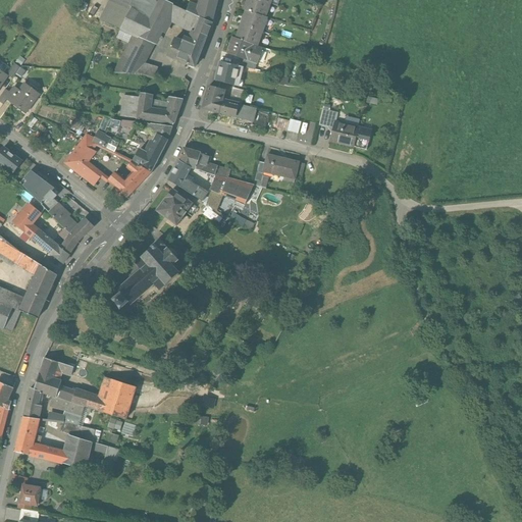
[(110,0),(100,19),(120,30),(135,0),(110,0)]
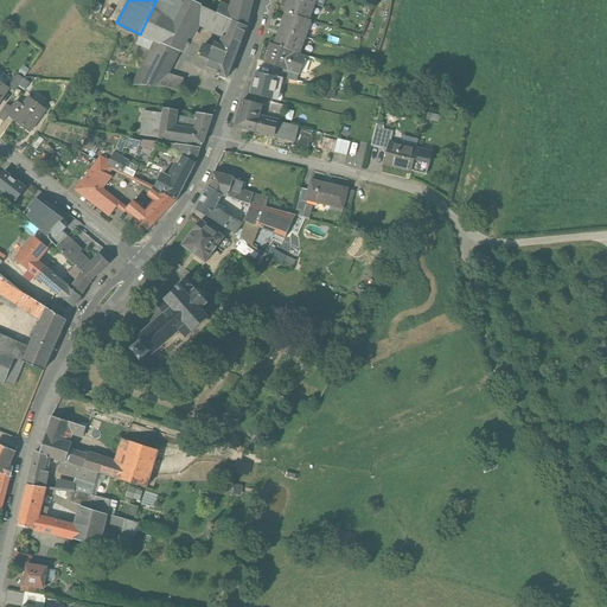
[(157,0),(140,34),(192,57),(193,53),(199,56),(203,46),(185,39),(195,23),(212,31),(215,26),(230,32),(228,39),(240,44),(247,27),(216,14),(198,6),(186,0),(157,0)]
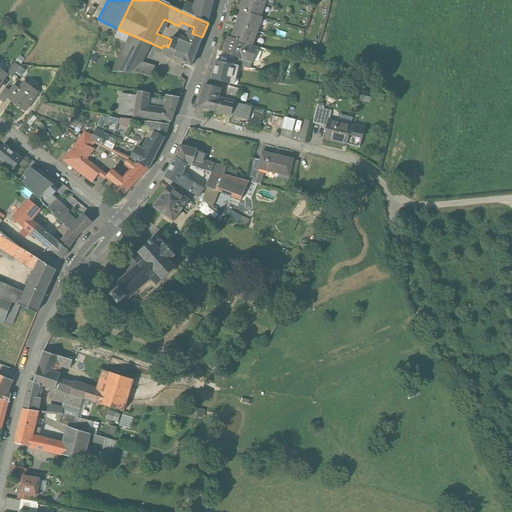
[(213,0),(197,0),(196,7),(211,11),(213,0)]
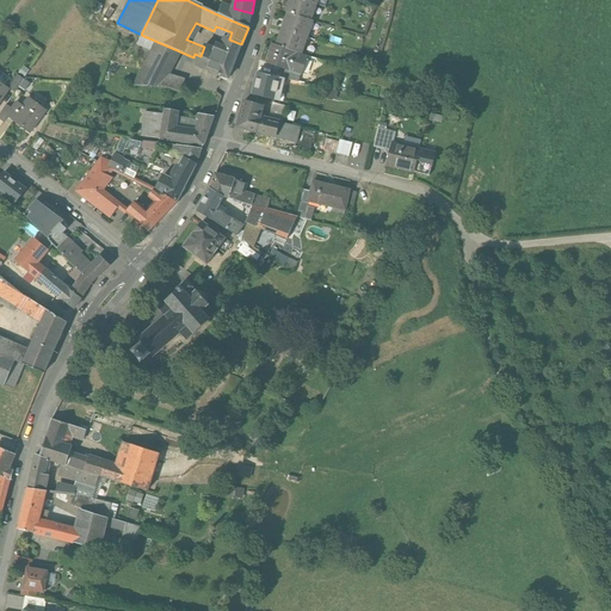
[(315,5),(303,0),(290,0),(287,13),(288,13),(289,13),(309,20),(315,5)]
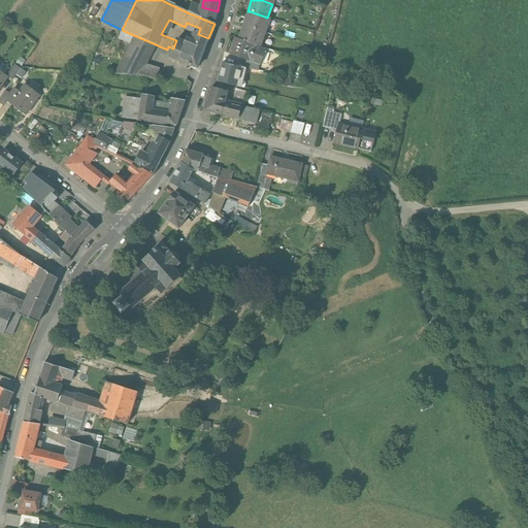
[(218,11),(202,7),(192,3),(188,12),(215,24),(218,11)]
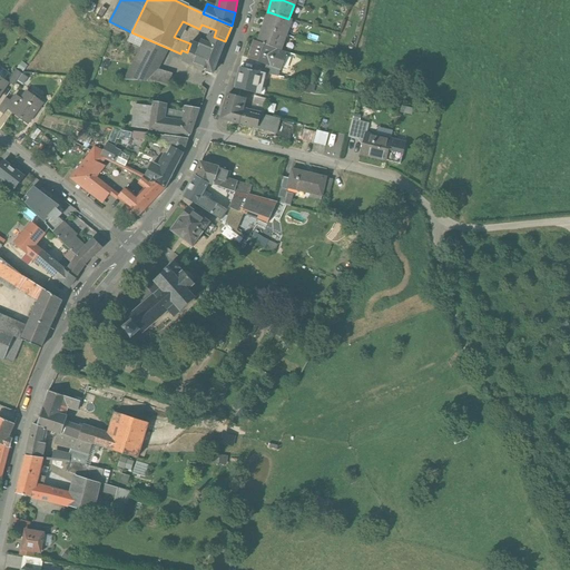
[(288,19),(269,12),(268,12),(264,28),(285,36),(291,20),(288,19)]
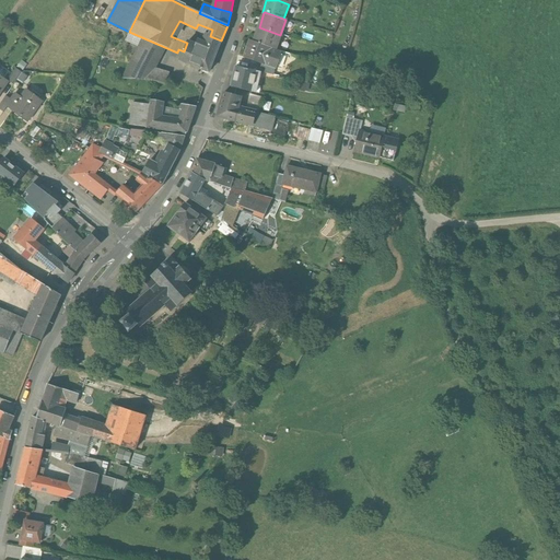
[(280,35),(259,27),(254,42),(270,48),(275,49),(280,35)]
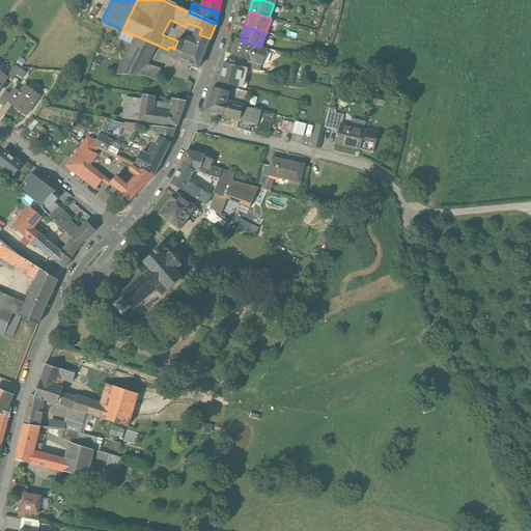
[(194,48),(177,40),(174,49),(170,58),(180,61),(188,64),(185,72),(195,76),(210,38),(199,34),(194,48)]
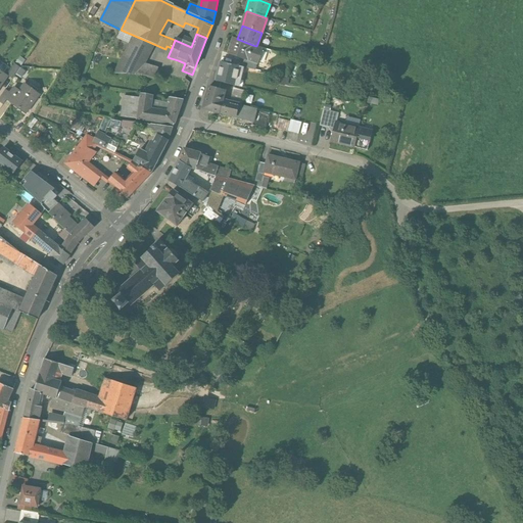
[(134,36),(114,74),(142,76),(154,80),(158,67),(146,63),(156,45),(134,36)]
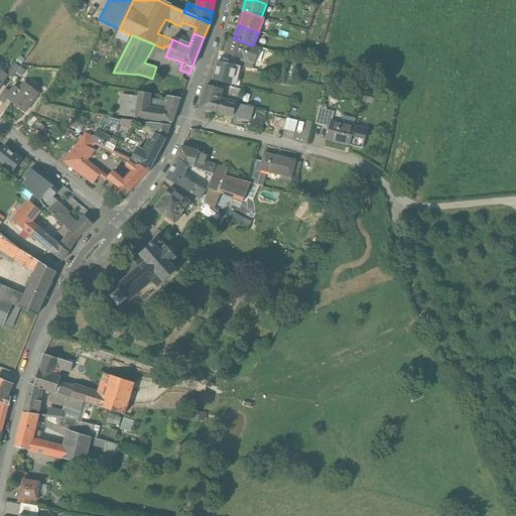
[(234,38),(230,37),(225,53),(241,59),(243,59),(249,44),(234,38)]
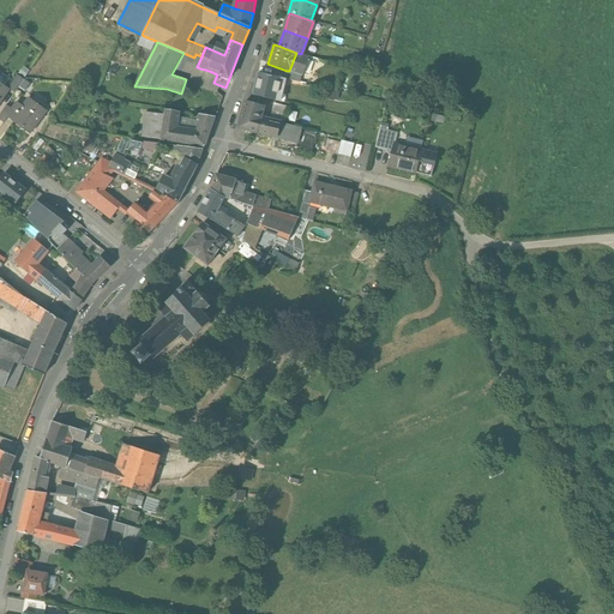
[(301,54),(296,53),(289,71),(301,74),(308,56),(301,54)]
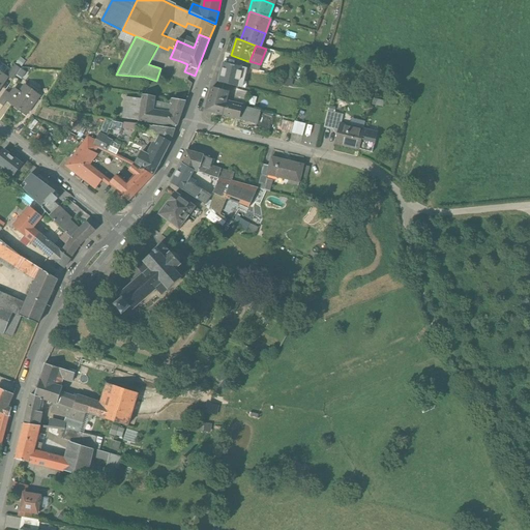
[(249,61),(247,61),(245,68),(259,71),(260,64),(249,61)]
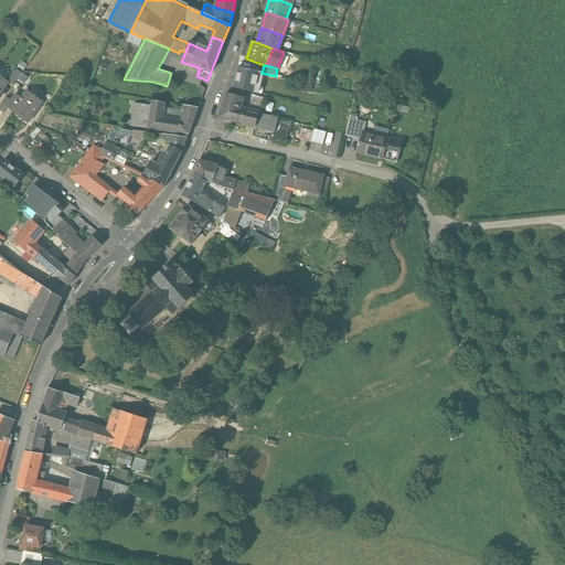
[(262,73),(237,67),(234,77),(231,77),(227,87),(238,89),(258,94),(262,73)]
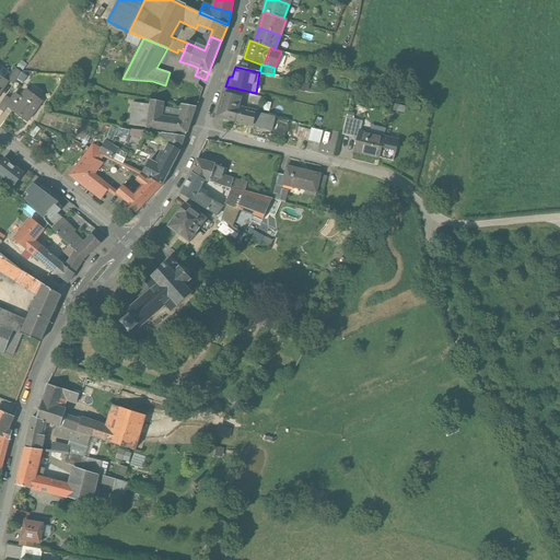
[(15,69),(7,81),(13,84),(21,73),(15,69)]
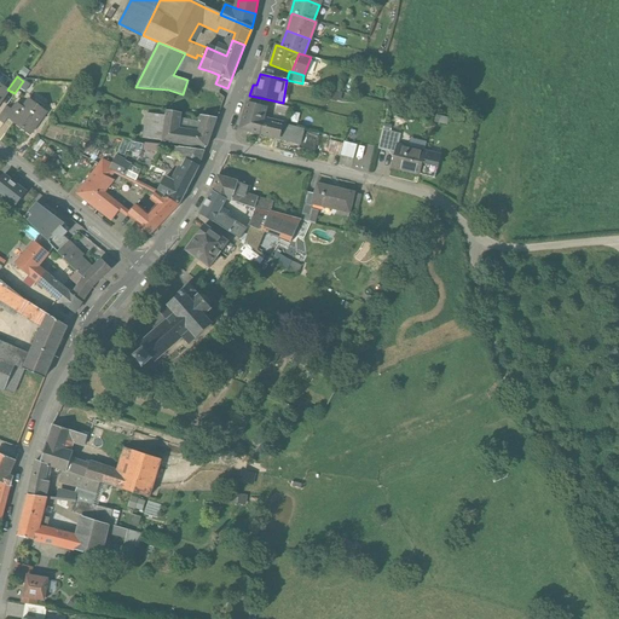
[(342,93),(329,90),(327,98),(340,102),(342,93)]
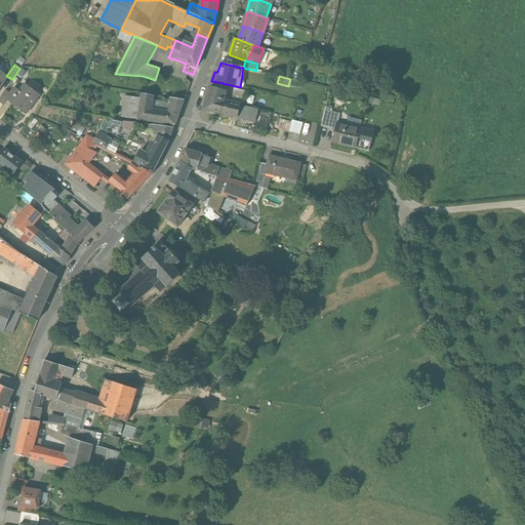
[(221,83),(211,81),(210,87),(219,90),(221,83)]
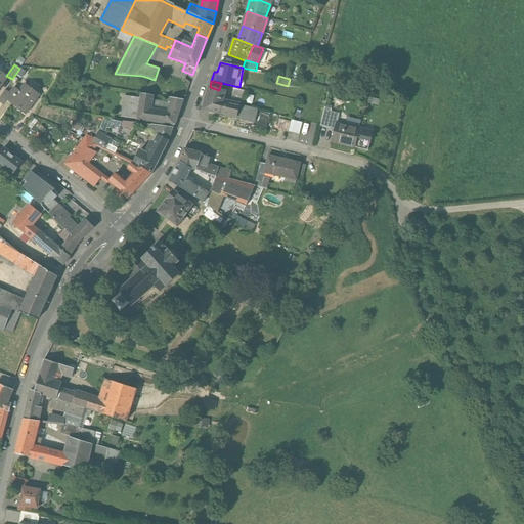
[(40,95),(25,84),(11,103),(10,104),(26,115),(40,95)]
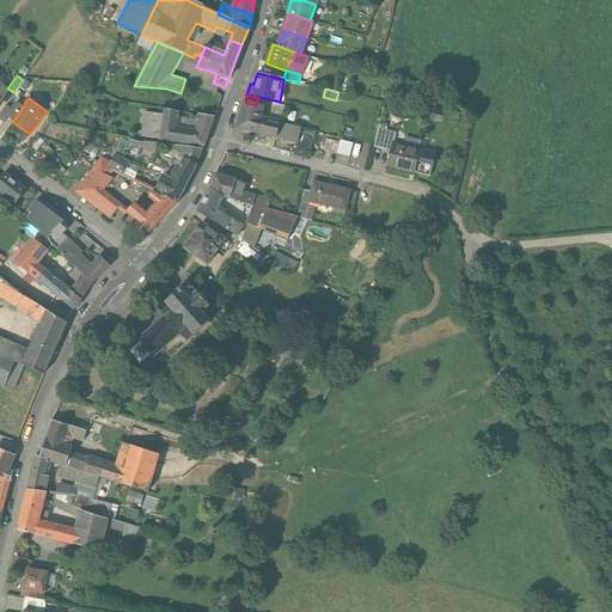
[(256,105),(245,102),(238,128),(257,133),(261,117),(254,116),(254,112),(256,106),(256,105)]
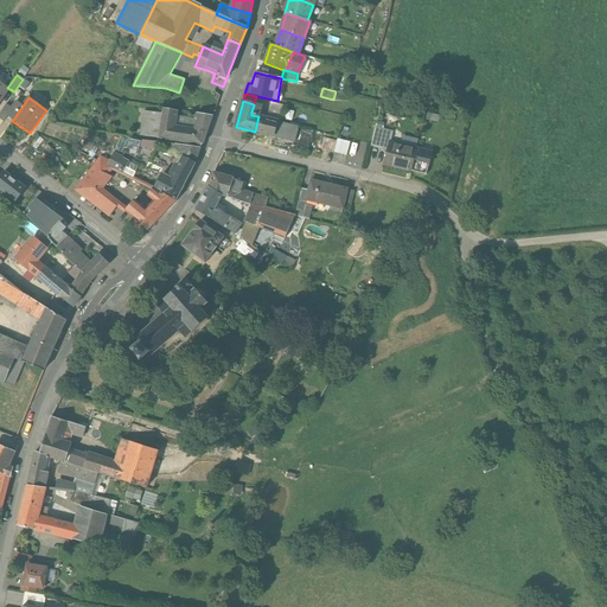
[(23,106),(16,102),(11,109),(7,115),(13,120),(23,106)]
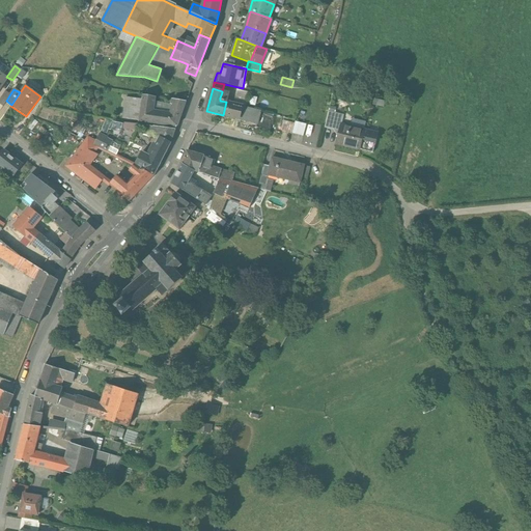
[(248,93),(238,90),(236,98),(246,100),(248,93)]
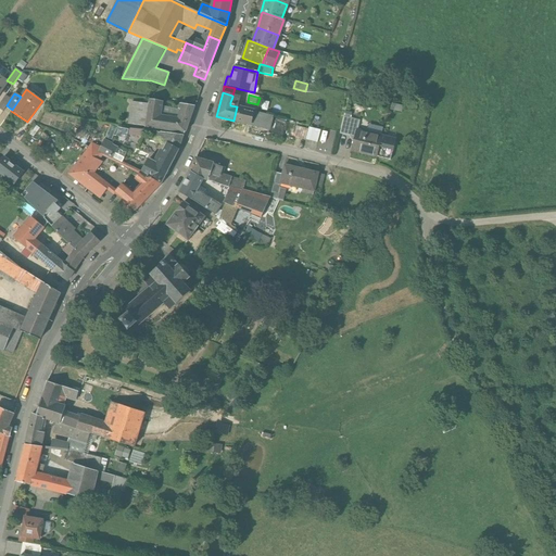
[(4,97),(0,102),(0,109),(3,111),(7,105),(10,100),(4,97)]
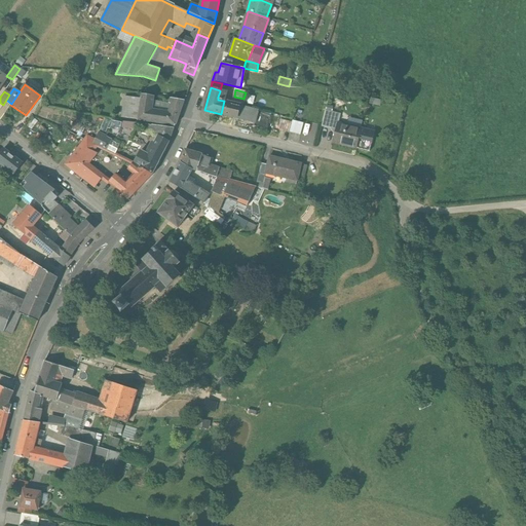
[(141,99),(127,97),(124,118),(151,122),(153,110),(151,110),(153,97),(141,95),(141,99)]
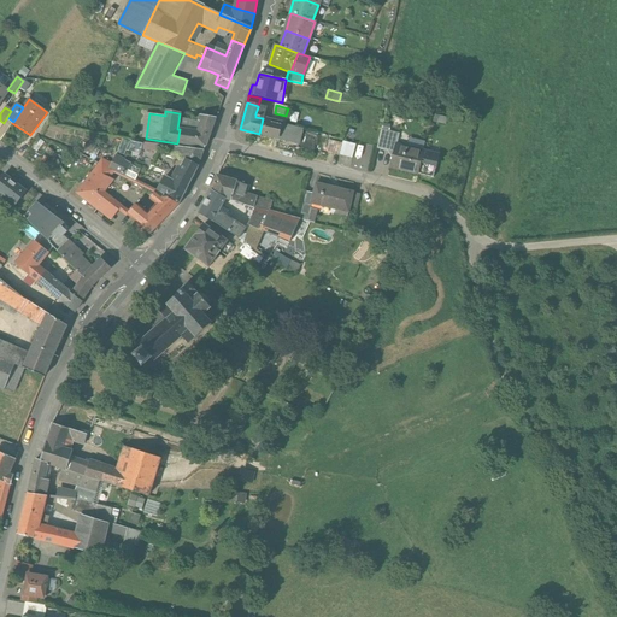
[(199,133),(180,129),(177,144),(205,147),(212,125),(216,118),(203,116),(199,133)]
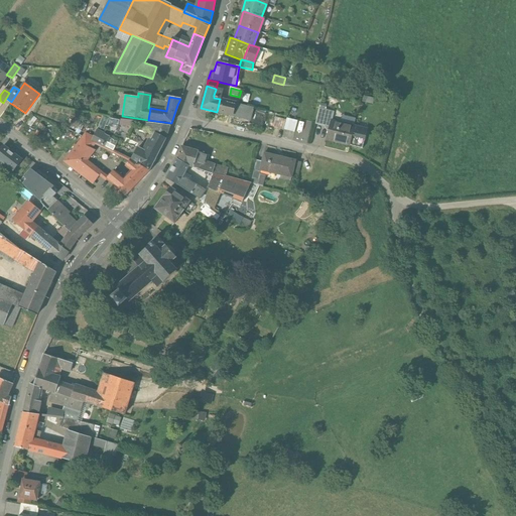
[(236,103),(220,99),(217,112),(233,116),(236,103)]
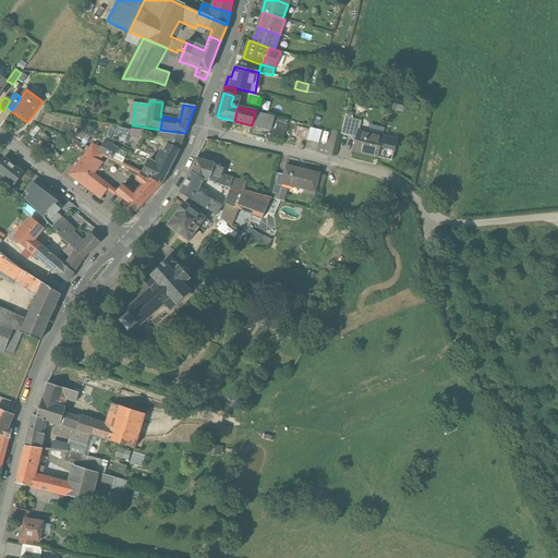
[(268,123),(258,121),(261,112),(255,111),(252,125),(267,129),(268,123)]
